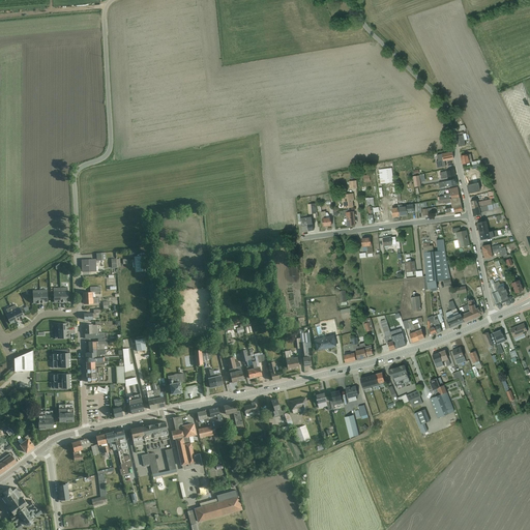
[(460,147),(466,146),(464,136),(457,137),(460,147)]
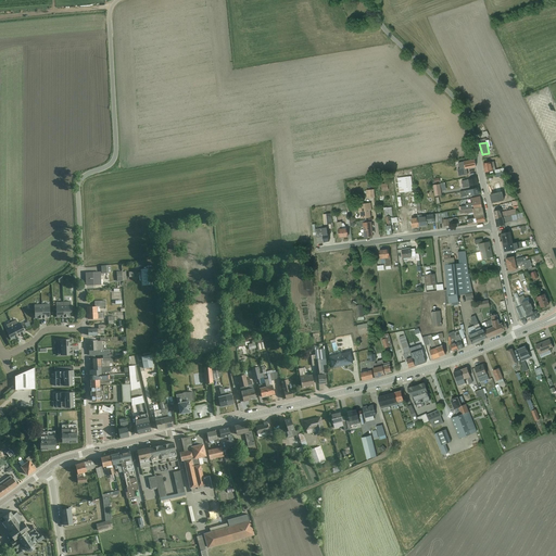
[(466,169),(477,167),(476,160),(465,162),(466,169)]
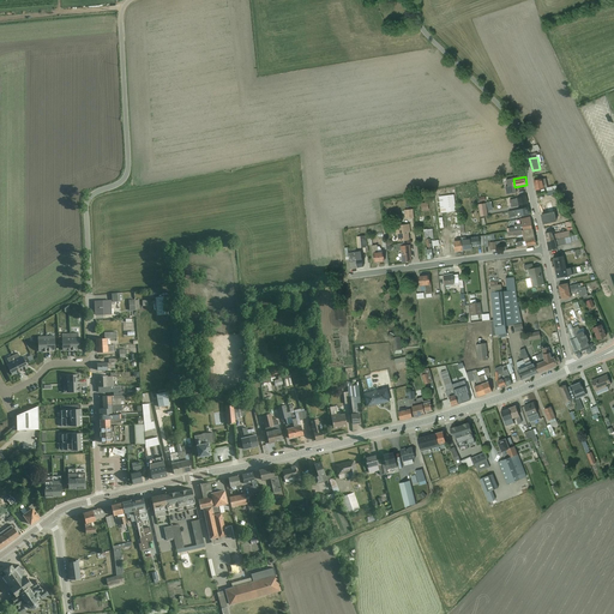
[(537,191),(546,190),(543,180),(535,181),(537,191)]
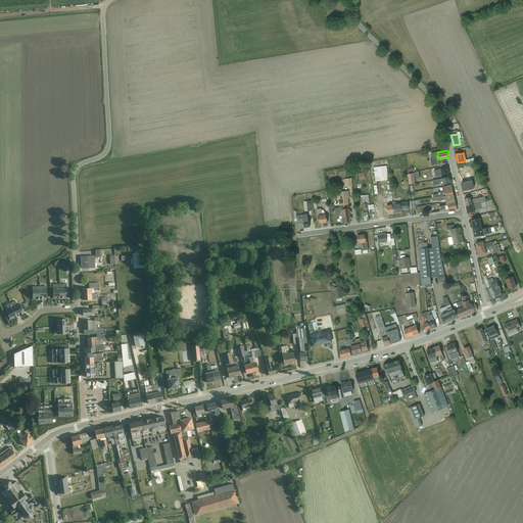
[(378,167),(378,182),(391,181),(391,167),(378,167)]
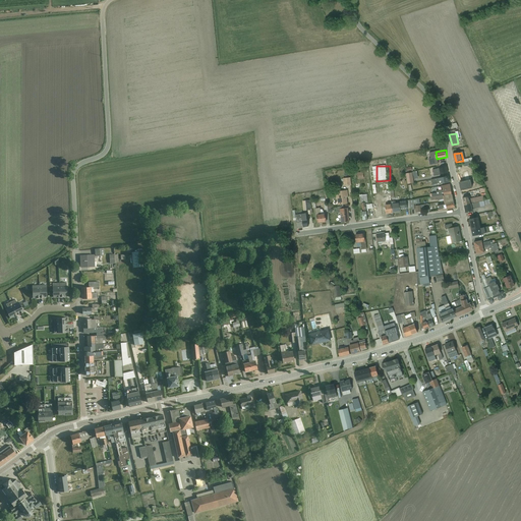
[(435,177),(449,174),(447,167),(433,170),(435,177)]
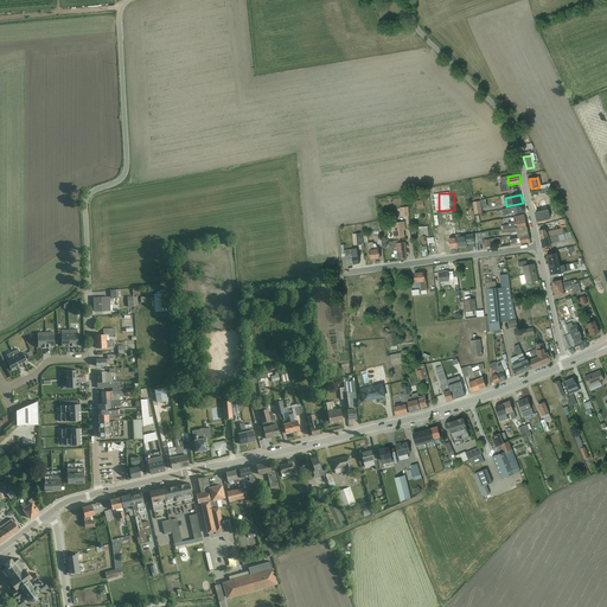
[(480,200),(473,202),(475,215),(484,213),(480,200)]
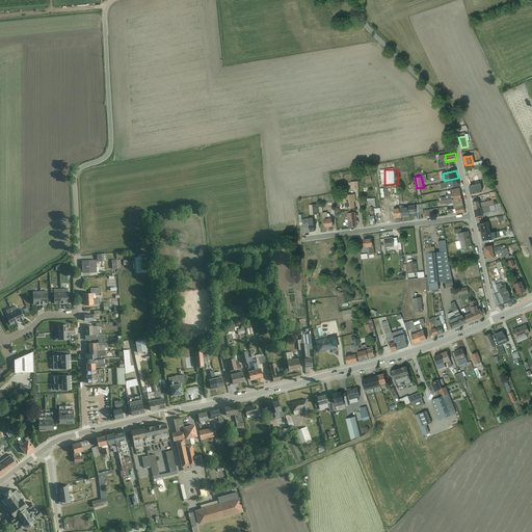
[(467,178),(469,186),(476,185),(474,176),(467,178)]
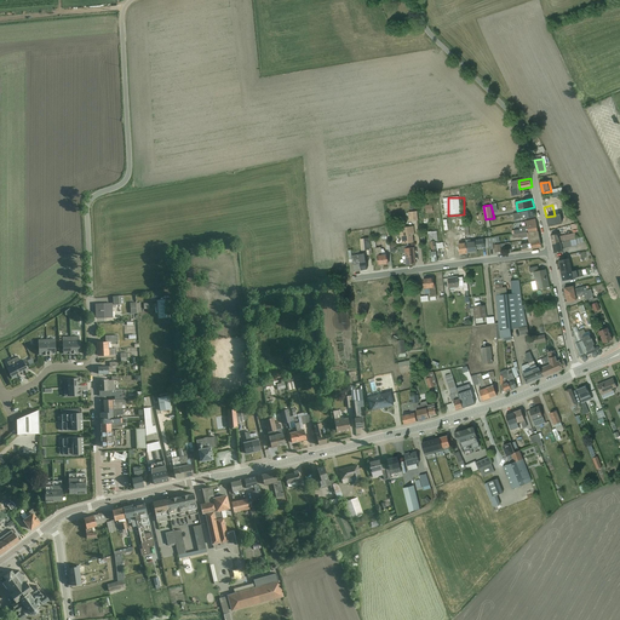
[(549,229),(557,227),(555,216),(546,217),(549,229)]
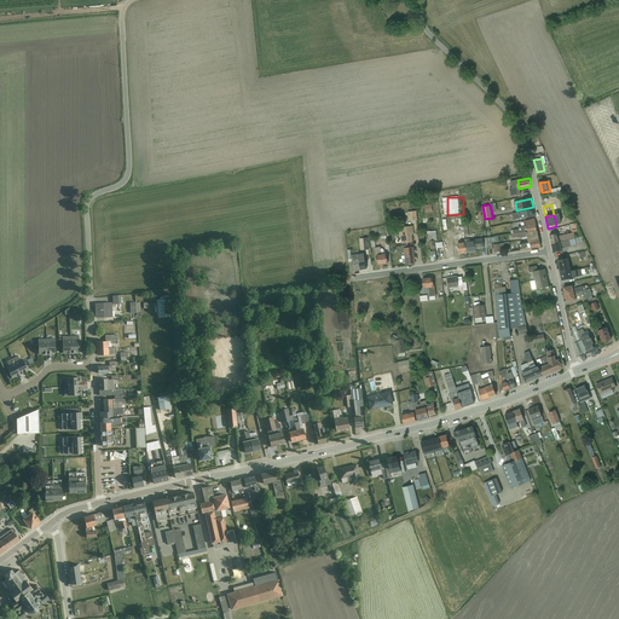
[(463,220),(451,220),(451,231),(463,231),(463,220)]
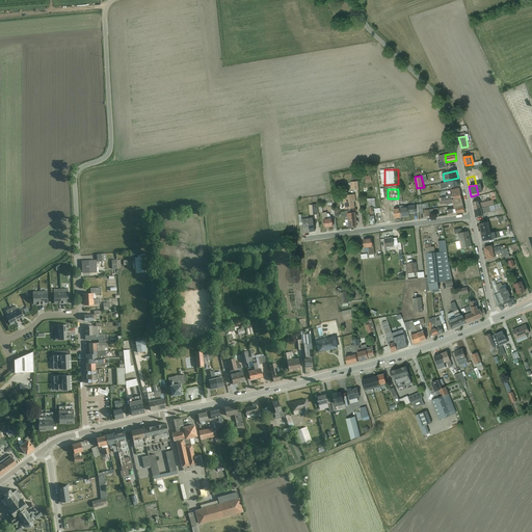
[(345,209),(355,209),(354,194),(344,195),(345,209)]
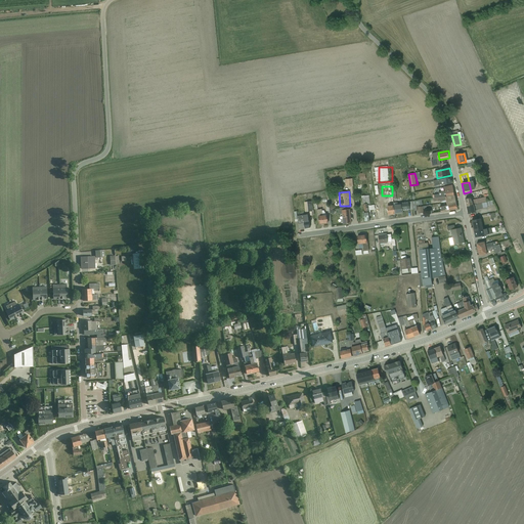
[(475,192),(476,205),(490,203),(490,198),(487,199),(486,191),(475,192)]
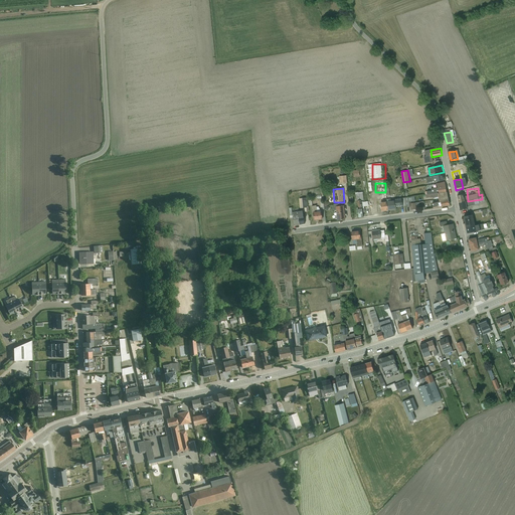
[(359,193),(360,201),(367,200),(366,192),(359,193)]
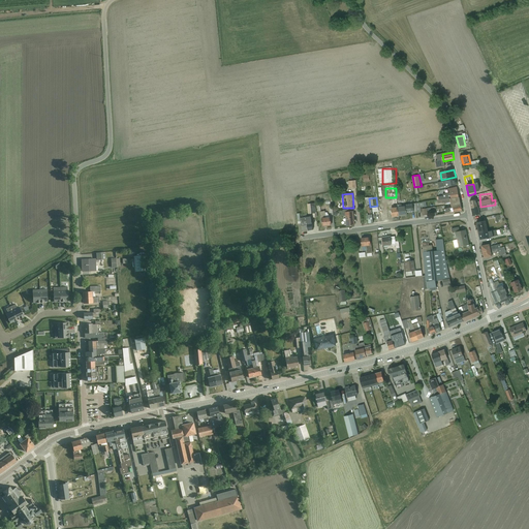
[(470,201),(472,209),(479,208),(477,199),(470,201)]
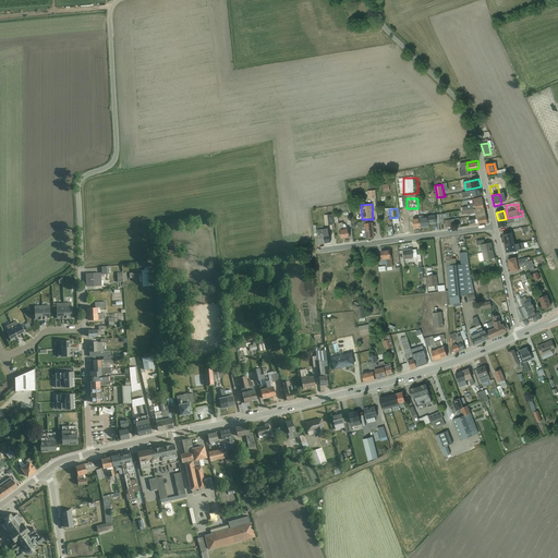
[(511,228),(524,225),(523,217),(510,219),(511,228)]
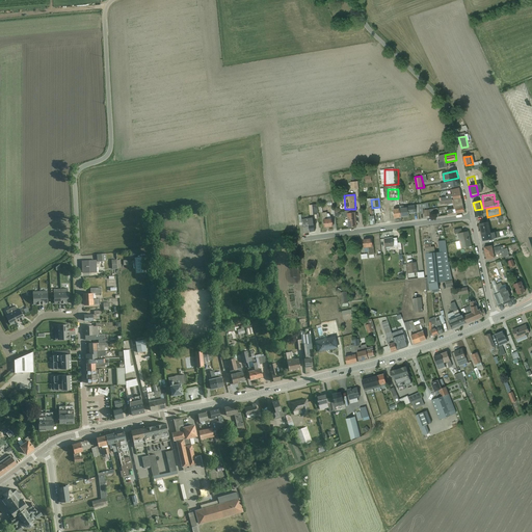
[(403,218),(411,217),(409,208),(402,209),(403,218)]
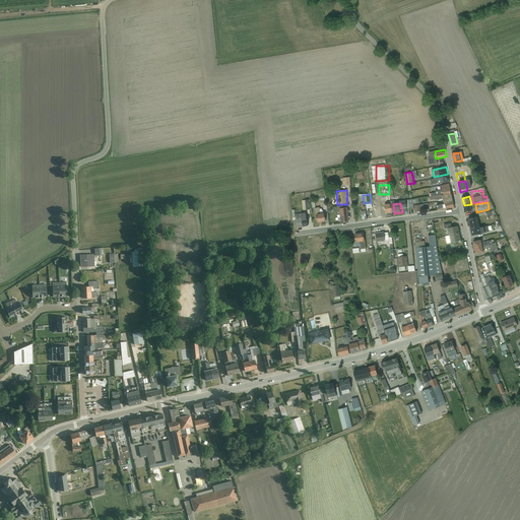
[(394,213),(393,204),(385,205),(386,214),(394,213)]
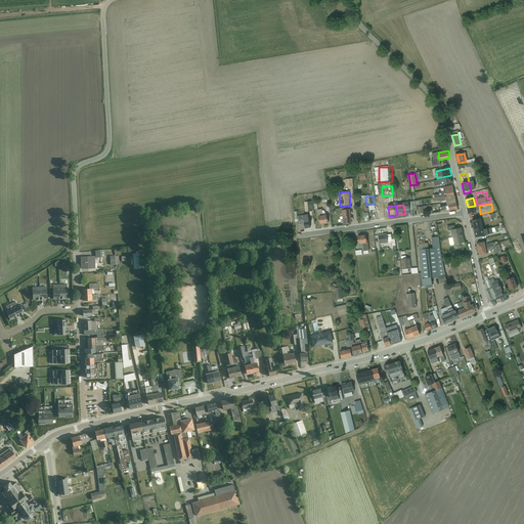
[(469,215),(477,213),(475,206),(468,207),(469,215)]
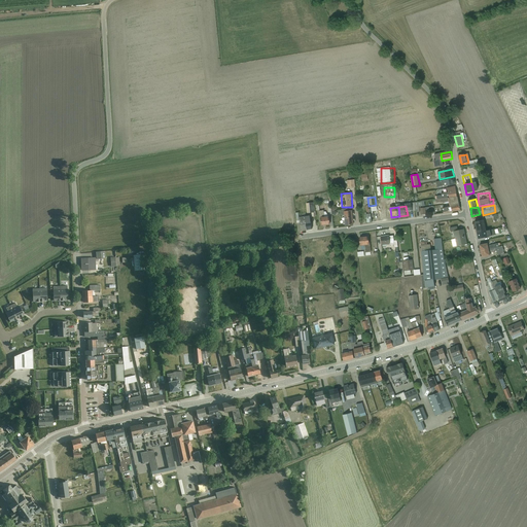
[(322,225),(330,224),(329,216),(324,217),(324,211),(321,211),(322,225)]
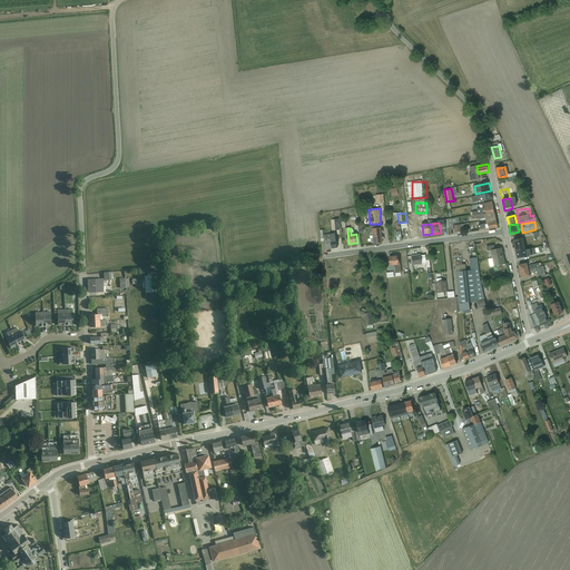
[(373,244),(383,243),(381,228),(372,229),(373,244)]
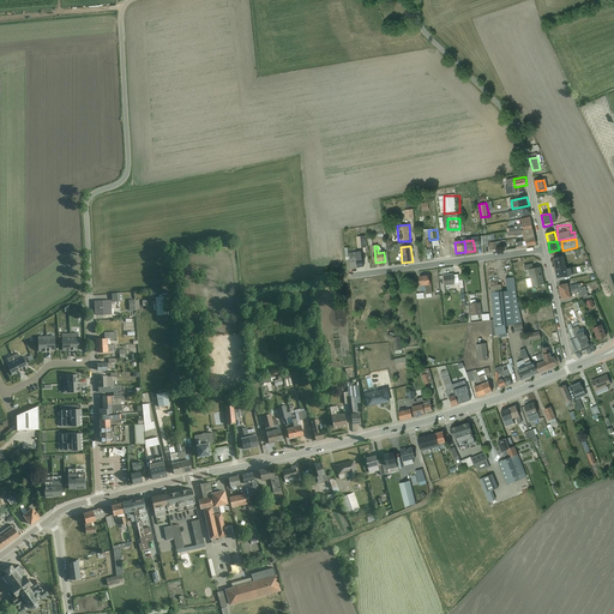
[(564,270),(567,269),(565,256),(552,259),(554,271),(564,270)]
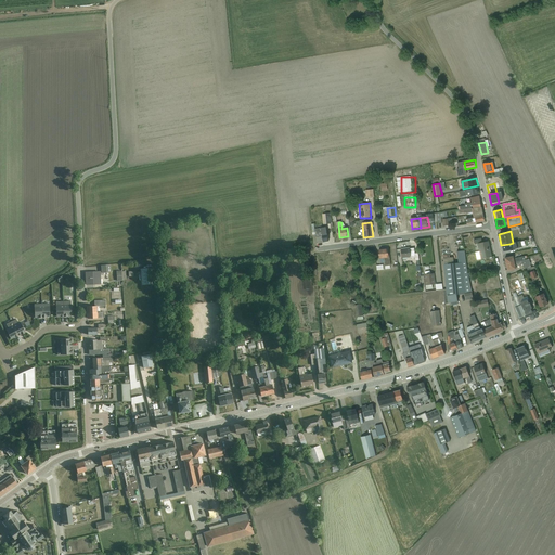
[(478,242),(479,250),(491,248),(490,240),(478,242)]
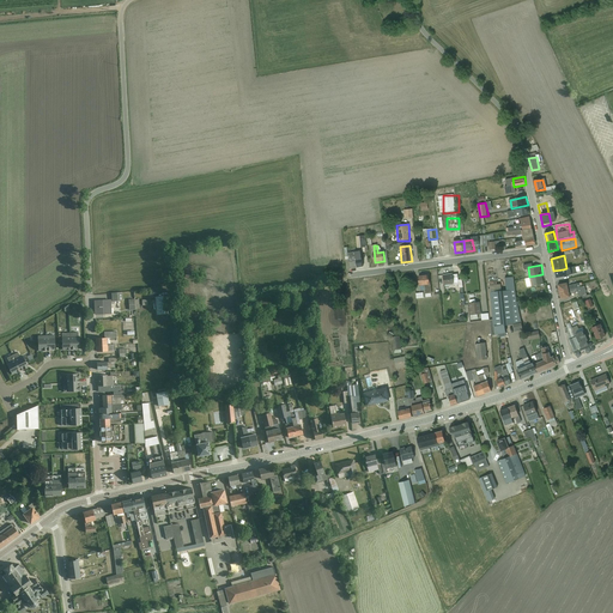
[(419,285),(430,284),(429,273),(418,274),(419,285)]
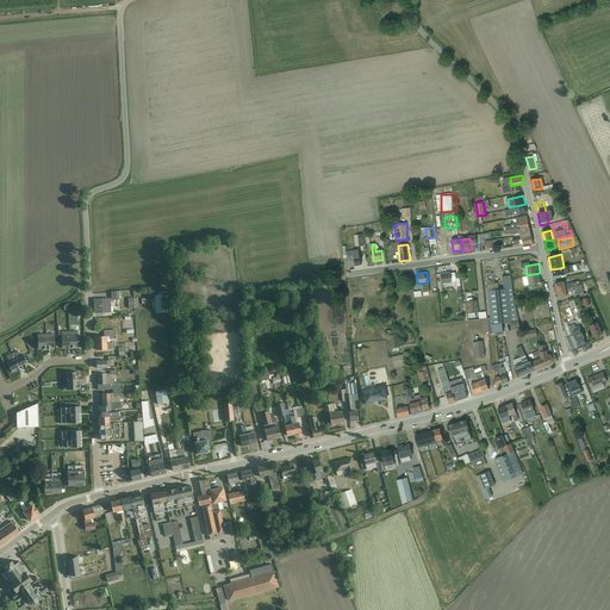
[(459,278),(455,279),(455,273),(450,274),(449,272),(440,274),(440,287),(442,287),(442,291),(448,291),(448,284),(455,284),(456,286),(460,286),(459,278)]
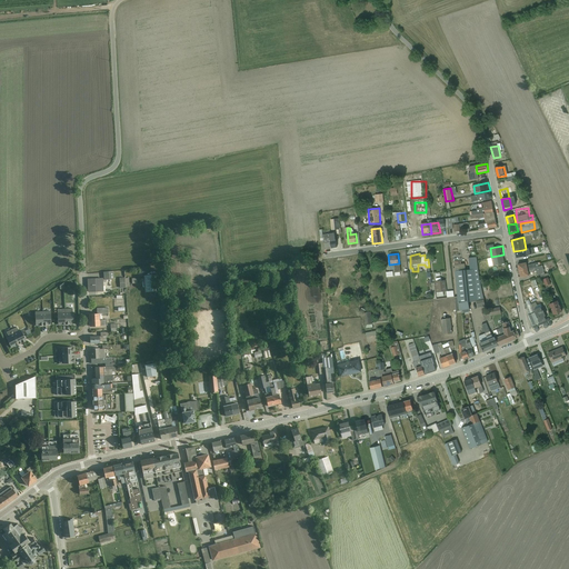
[(493,266),(505,263),(503,255),(491,257),(493,266)]
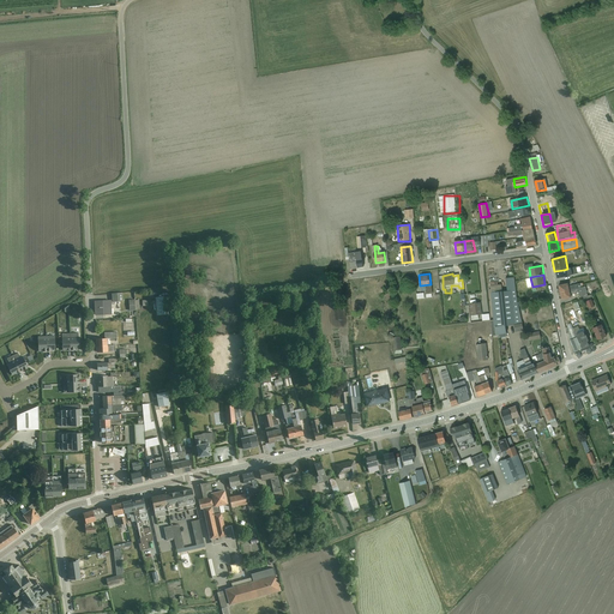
[(519,307),(513,278),(505,278),(506,290),(489,293),(493,320),(489,320),(492,336),(499,335),(506,333),(505,326),(512,325),(513,325),(522,323),(519,307)]
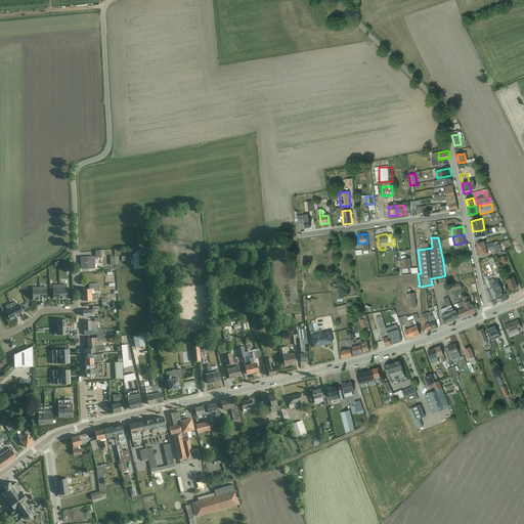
[(476,244),(477,250),(496,246),(495,242),(492,243),(492,239),(484,242),(476,244)]
